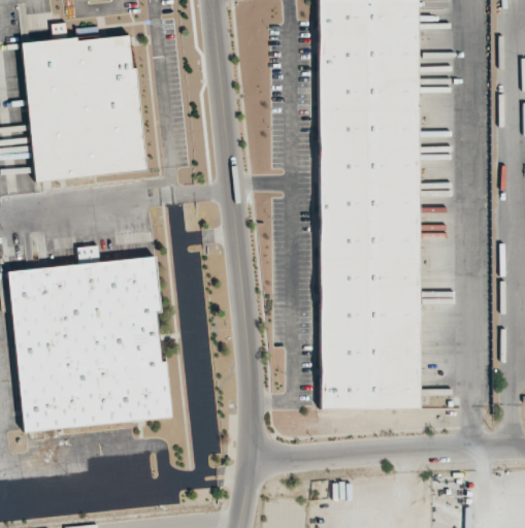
[(319,0),(319,110),(419,109),(419,0),(319,0)]
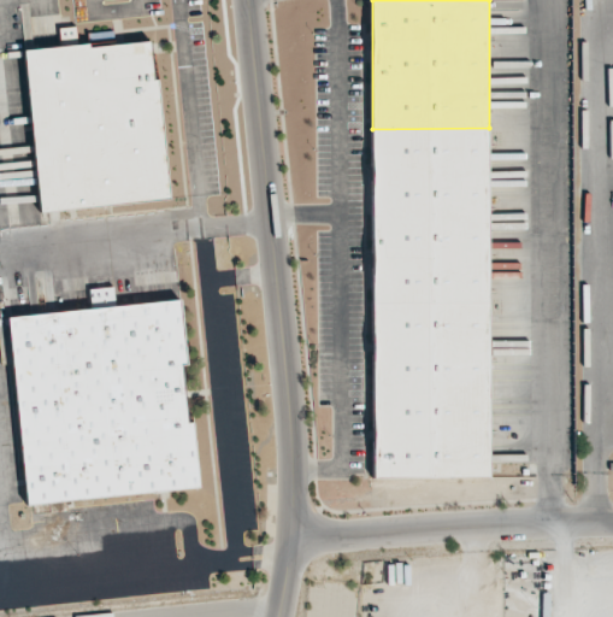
[(27,50),(42,213),(172,200),(160,78),(157,80),(152,40),(90,46),(90,43),(27,50)]
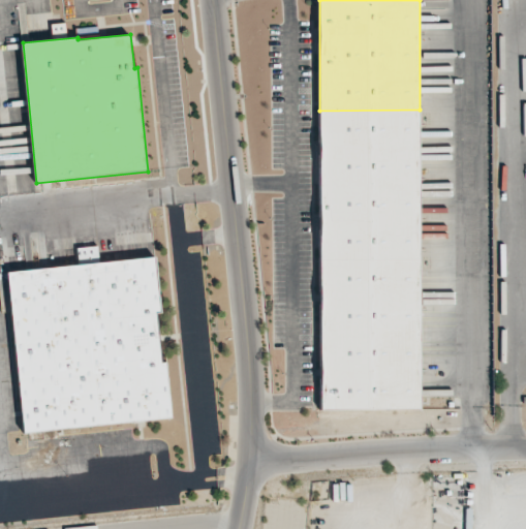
[(320,260),(319,111),(420,110),(421,259),(320,260)]
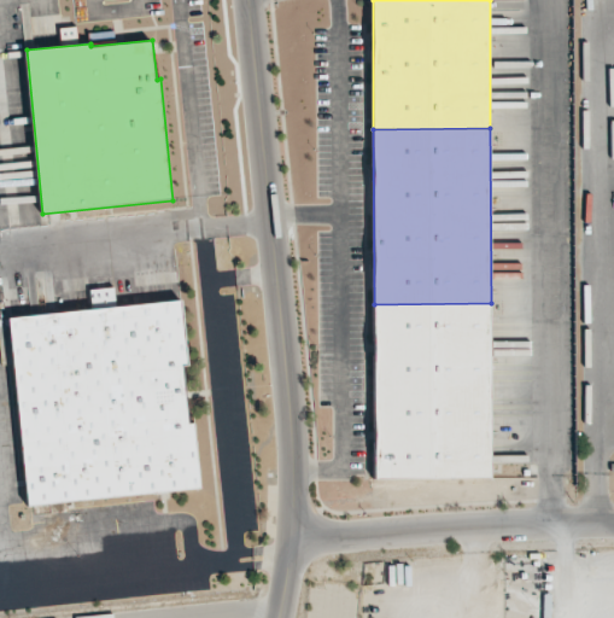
[(95,309),(120,305),(116,286),(92,291),(95,309)]
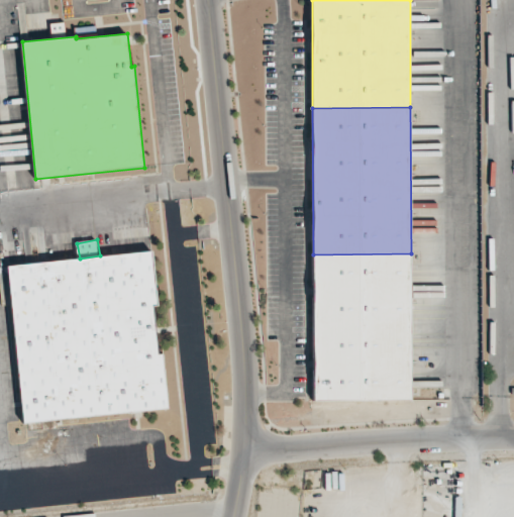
[(7,265),(23,424),(169,410),(164,354),(160,354),(155,306),(159,306),(153,250),(7,265)]
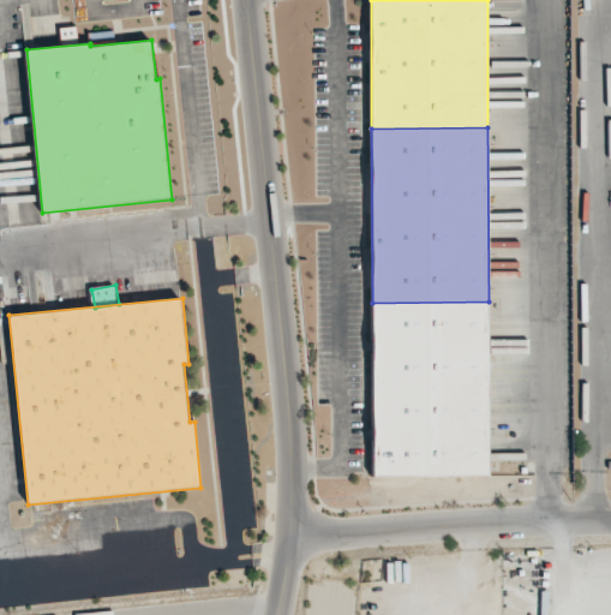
[(373,477),(372,303),(489,302),(490,476),(373,477)]
